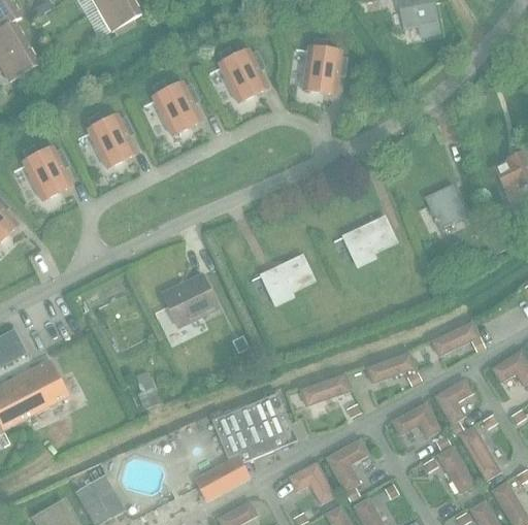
[(0,0),(0,27),(21,15),(11,0),(0,0)]
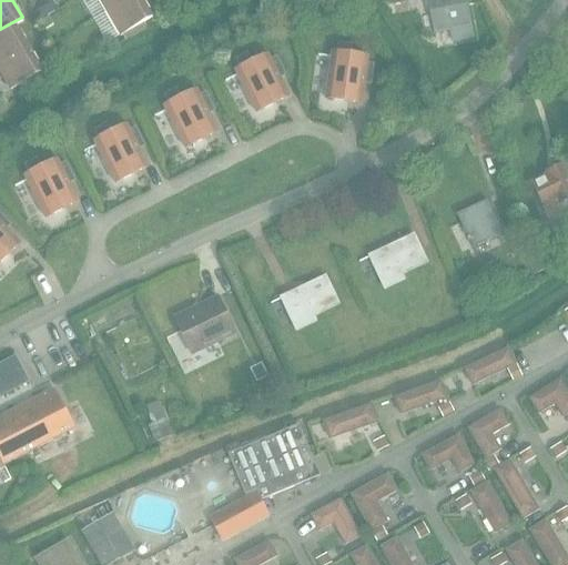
[(101,0),(107,9),(121,0),(101,0)]
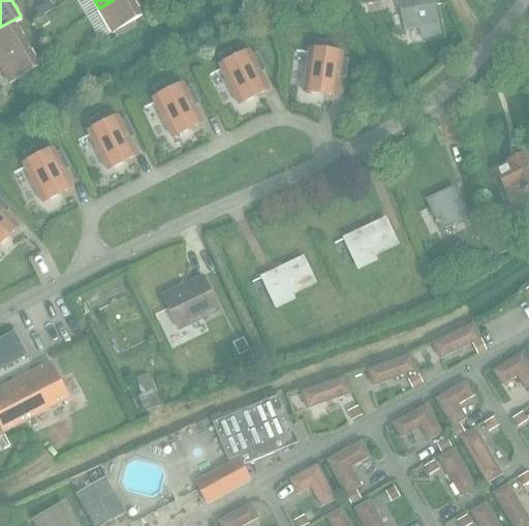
[(142,13),(133,0),(113,0),(99,8),(112,30),(142,13)]
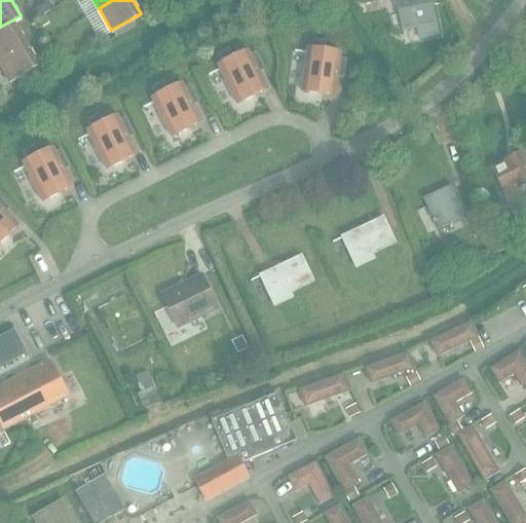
[(437,32),(435,20),(430,0),(397,0),(402,27),(417,24),(419,35),(437,32)]
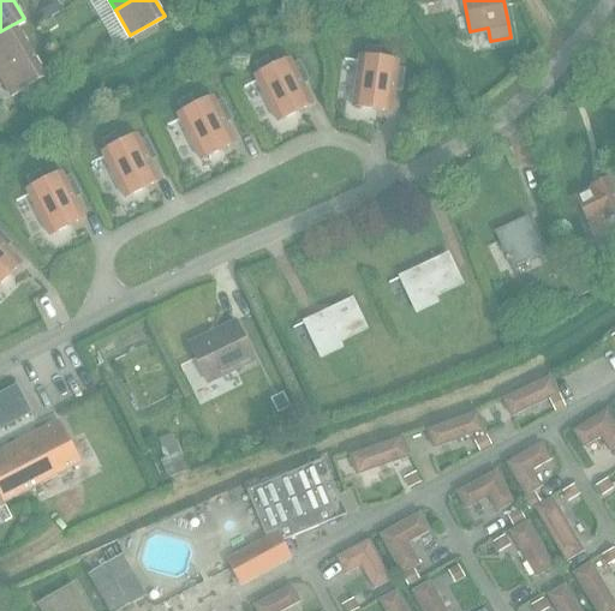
[(0,65),(30,48),(16,24),(24,19),(24,18),(0,31),(0,65)]
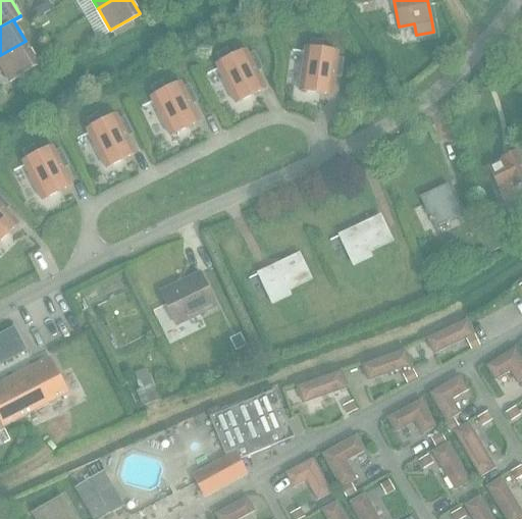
[(25,41),(0,55),(0,63),(9,80),(38,62),(25,41)]
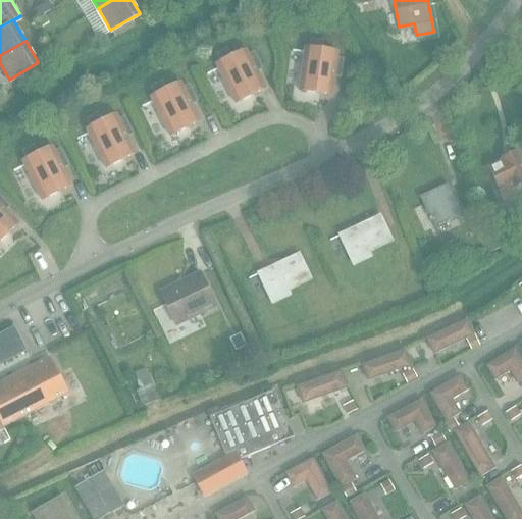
[(336,55),(337,50),(305,45),(299,88),(331,92),(334,69),(341,70),(343,56),(336,55)]
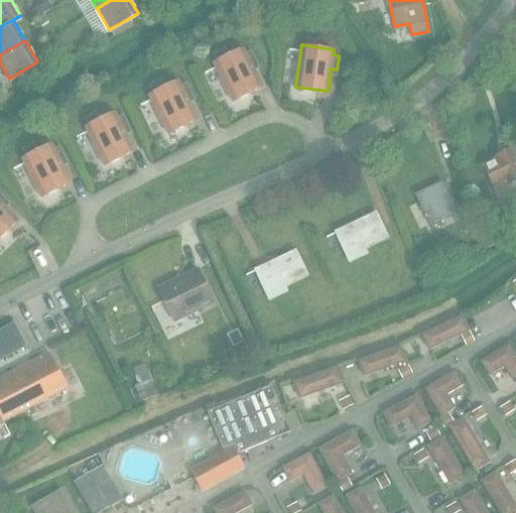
[(243,46),(214,61),(232,99),(261,85),(251,65),(256,61),(250,49),(245,51),(243,46)]
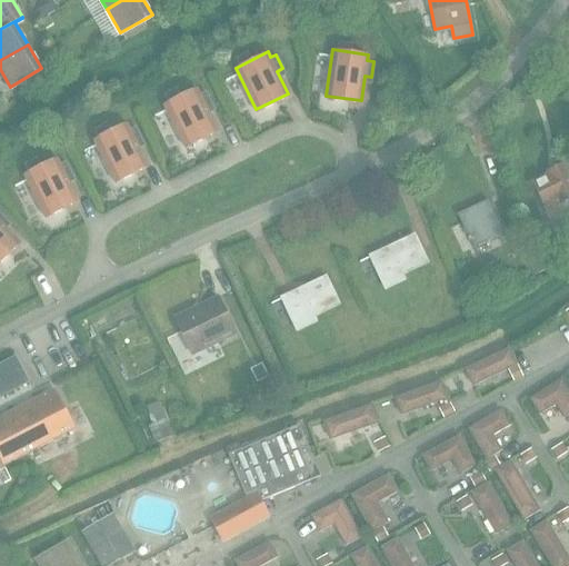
[(199,92),(196,87),(163,103),(185,145),(217,129),(206,107),(211,103),(205,90),(199,92)]
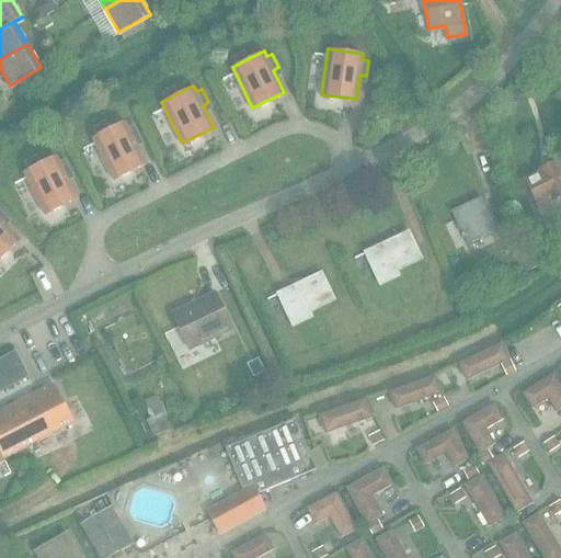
[(127,126),(124,121),(92,136),(113,178),(145,161),(134,140),(139,137),(133,123),(127,126)]
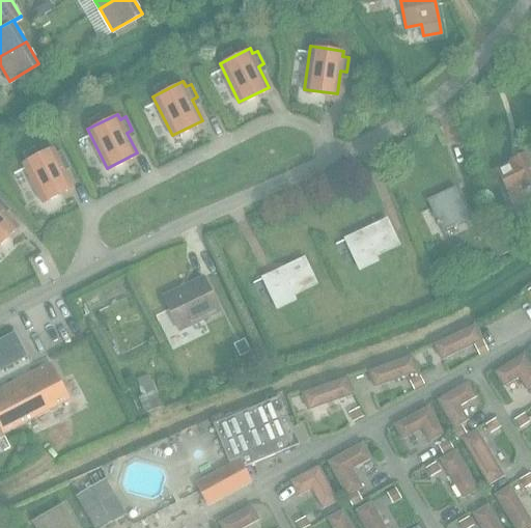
[(55,151),(53,146),(23,162),(42,200),(72,186),(61,165),(67,162),(60,148),(55,151)]
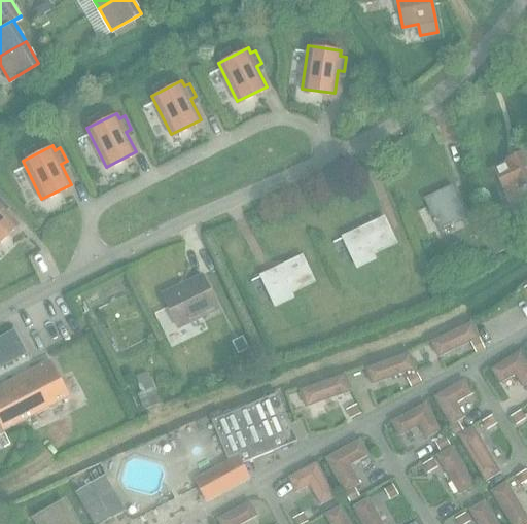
[(520,190),(518,185),(526,180),(526,160),(522,149),(512,154),(514,158),(494,167),(507,197),(520,190)]
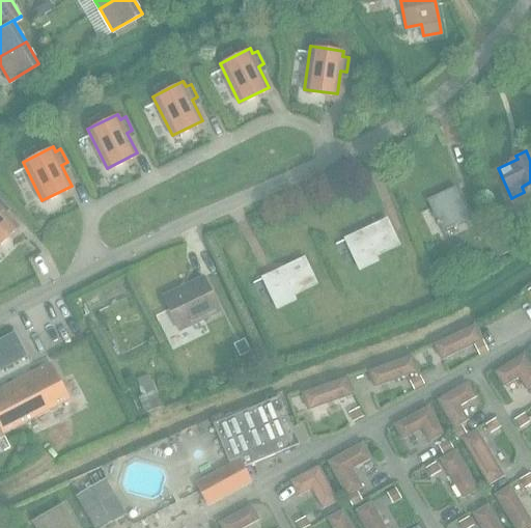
[(442,227),(469,214),(455,184),(427,197),(442,227)]
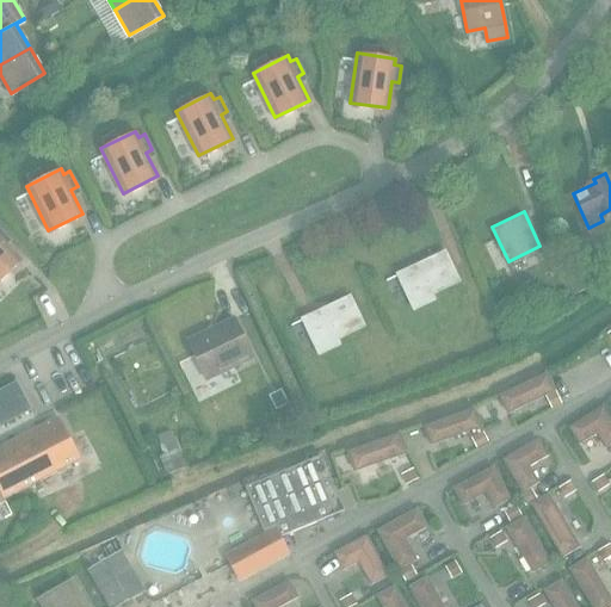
[(0,278),(20,259),(2,240),(7,235),(0,227),(0,278)]
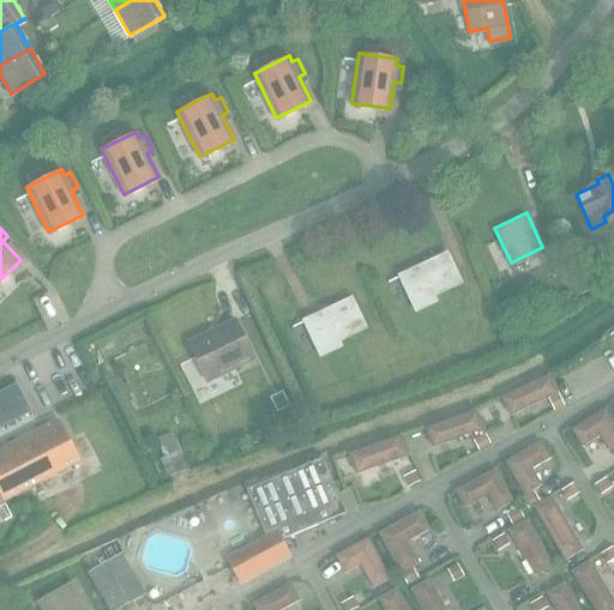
[(431,294),(461,279),(446,251),(399,272),(411,297),(428,289),(431,294)]
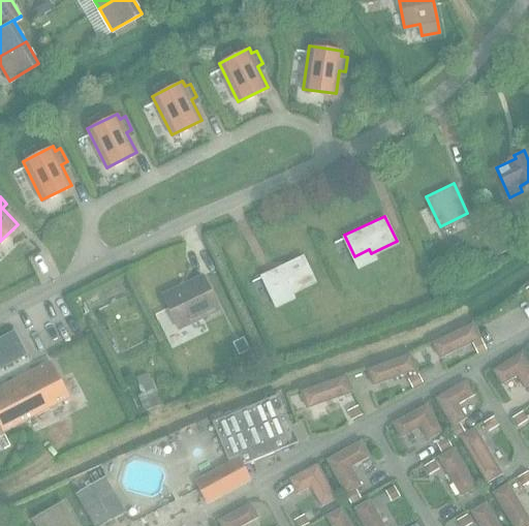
[(290,291),(315,280),(303,254),(261,274),(272,295),(288,287),(290,291)]
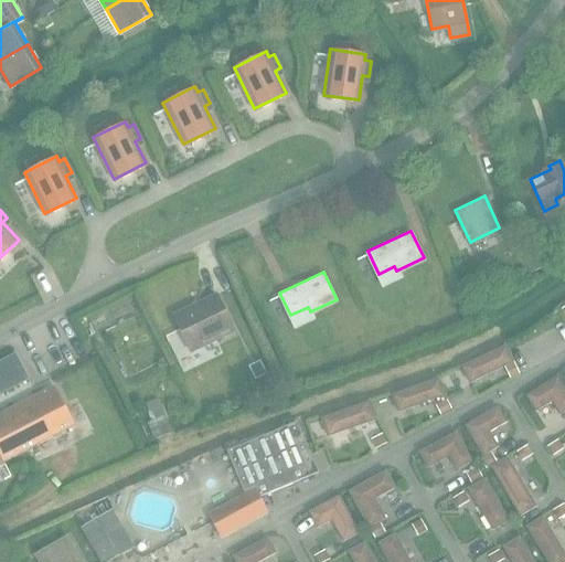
[(174,314),(191,349),(233,328),(216,294),(174,314)]
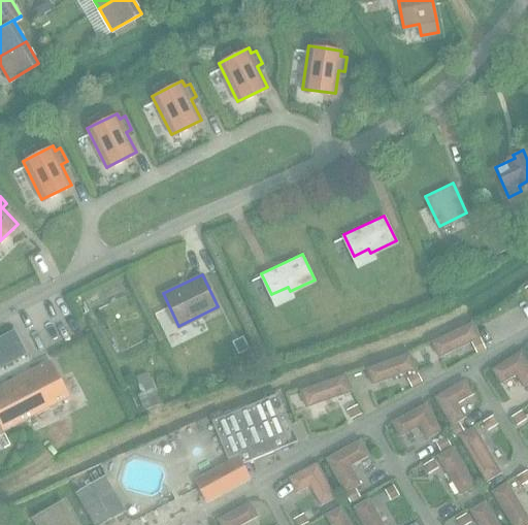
[(479,336),(471,321),(430,340),(437,356),(479,336)]
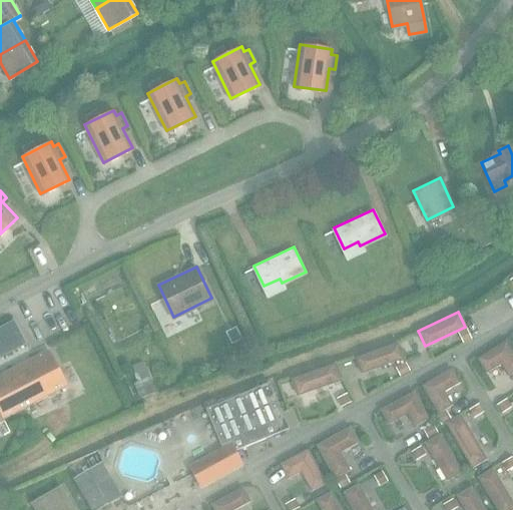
[(0,341),(5,352),(25,342),(13,319),(0,325),(0,341)]
